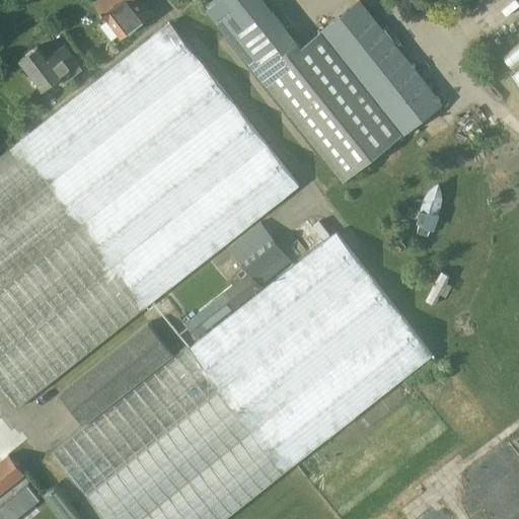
[(149,12),(139,0),(97,0),(94,3),(122,39),(140,24),(137,21),(149,12)]
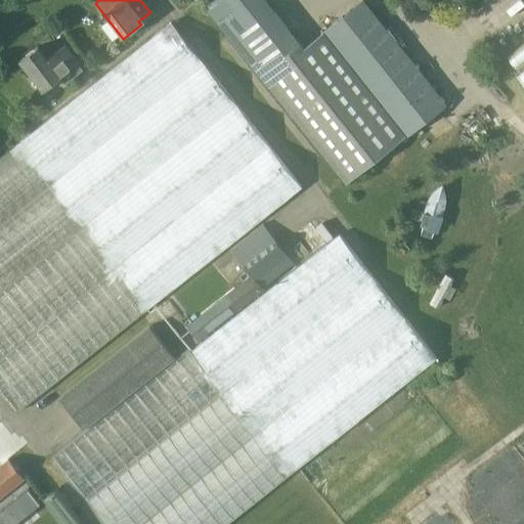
[(214,0),(207,6),(261,74),(300,43),(265,0),(214,0)]
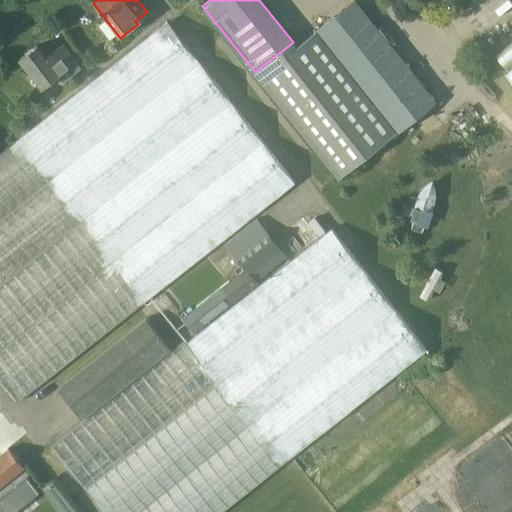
[(435,102),(418,81),(354,0),(292,50),(290,47),(264,68),(348,172),(435,102)]
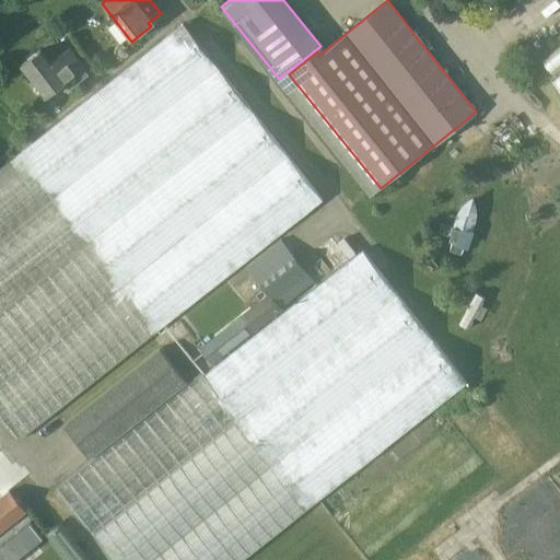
[(182,23),(98,89),(41,135),(179,310),(321,199),(288,158),(214,65),(182,23)]
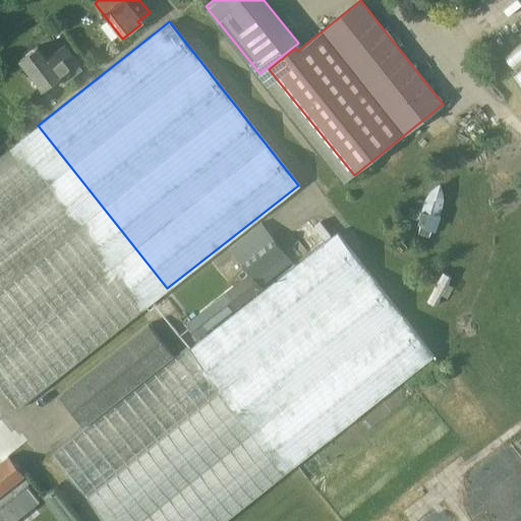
[(61,76),(66,82),(82,70),(77,64),(79,63),(65,46),(49,58),(39,46),(21,59),(45,89),(61,76)]
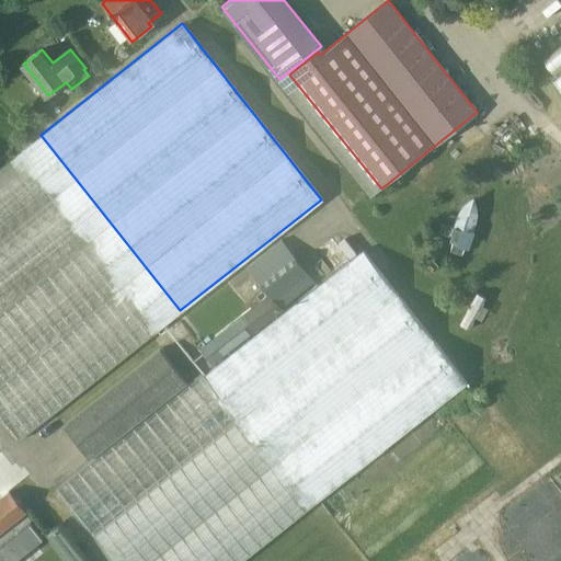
[(0,415),(18,438),(160,327),(21,151),(0,167),(0,415)]
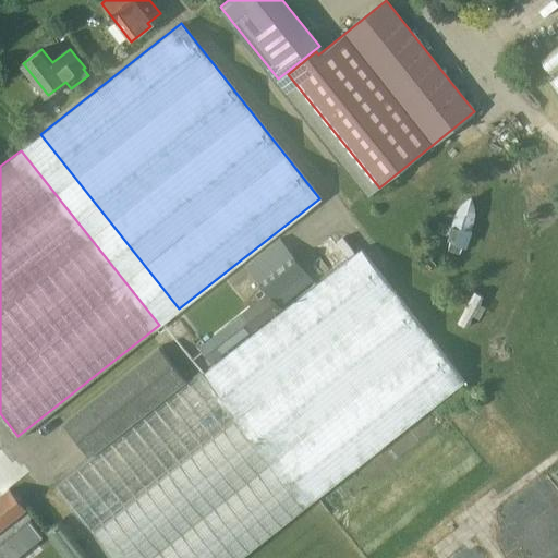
[(450,233),(449,240),(451,240),(449,250),(460,253),(462,246),(468,247),(473,231),(472,230),(474,223),(476,214),(476,207),(474,202),(471,196),(463,202),(461,204),(458,210),(456,216),(452,223),(451,227),(449,232),(450,233)]
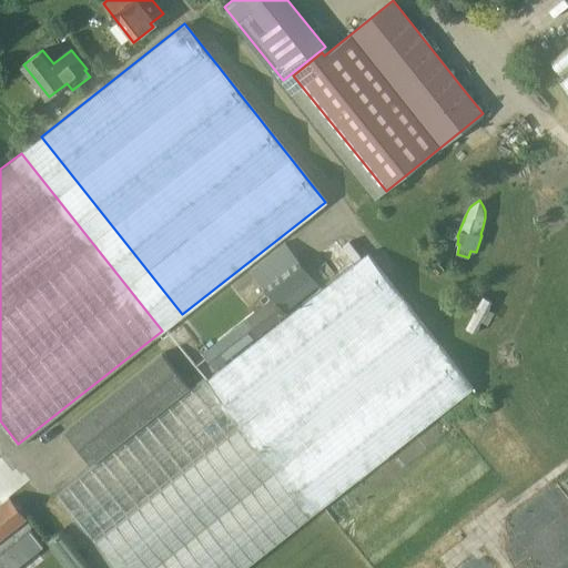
[(216,369),(257,336),(321,285),(285,241),(251,269),(274,297),(204,353),(216,369)]
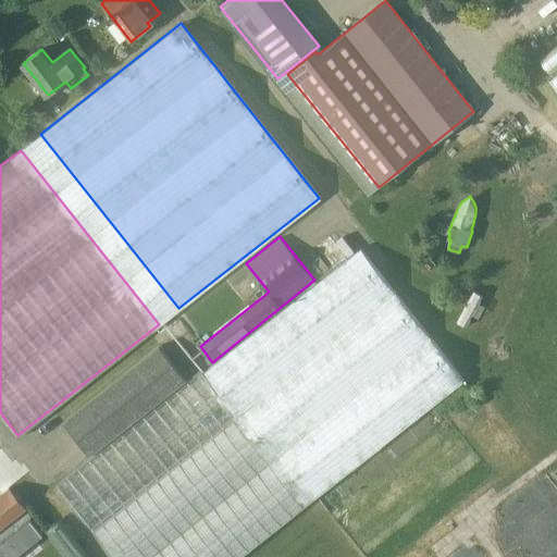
[(346,256),(331,237),(318,248),(332,267),(346,256)]
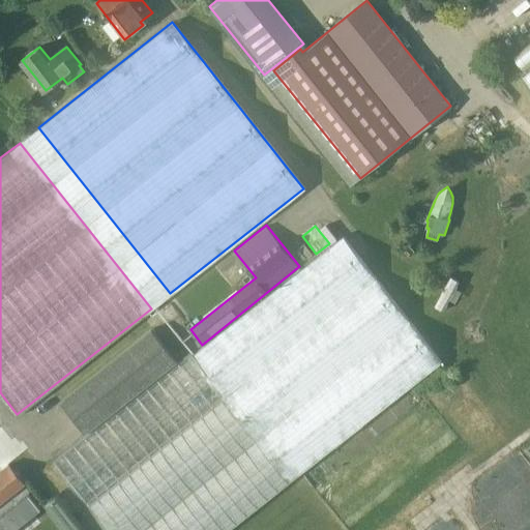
[(230,529),(441,364),(343,238),(209,345),(195,357),(190,353),(177,363),(151,330),(60,402),(86,435),(52,462),(105,529),(230,529)]
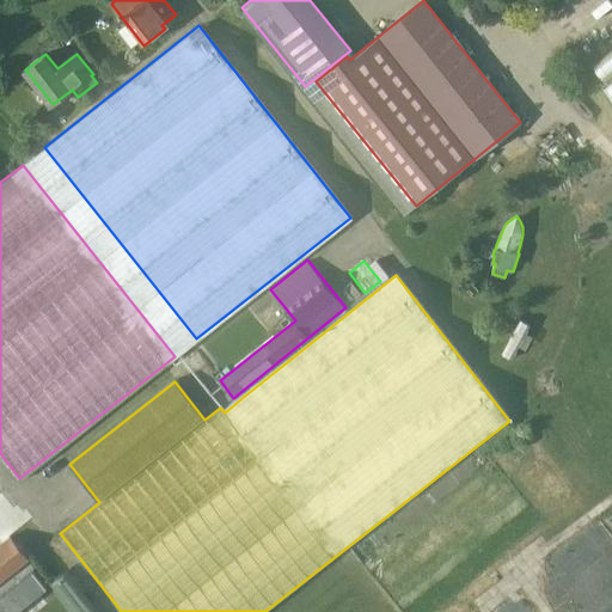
[(2,544),(0,545),(0,581),(28,560),(10,537),(2,544)]
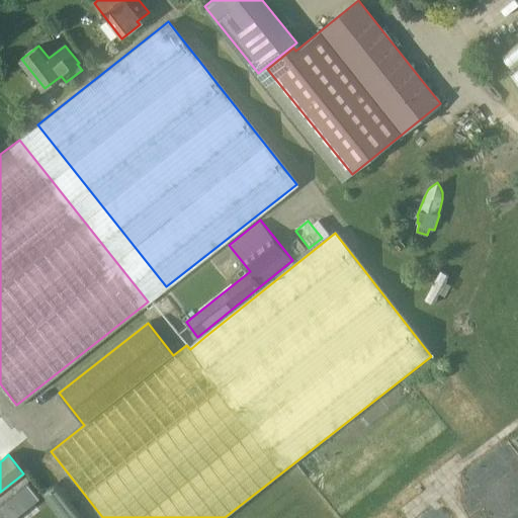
[(26,485),(0,505),(0,517),(14,517),(38,500),(26,485)]
